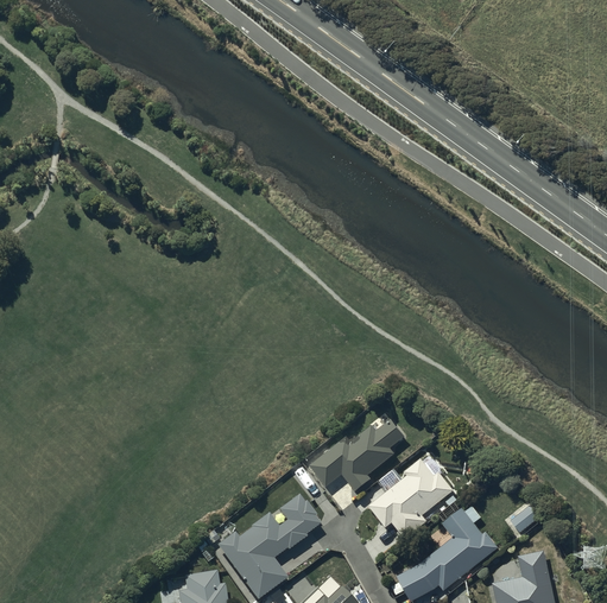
[(347,436),(310,464),(327,484),(342,473),(356,490),(372,477),(368,473),(394,452),(391,448),(405,436),(391,418),(377,429),(373,425),(352,442),(347,436)]
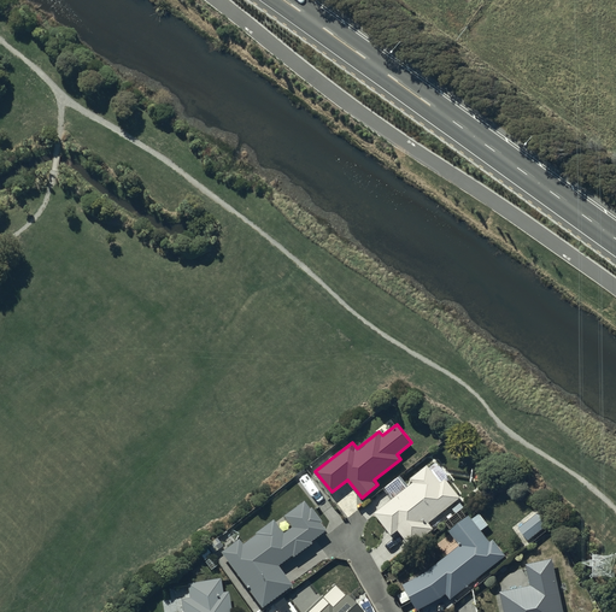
[(414,481),(375,512),(392,535),(399,529),(412,546),(435,527),(430,522),(461,498),(446,478),(449,476),(435,459),(411,477),(414,481)]
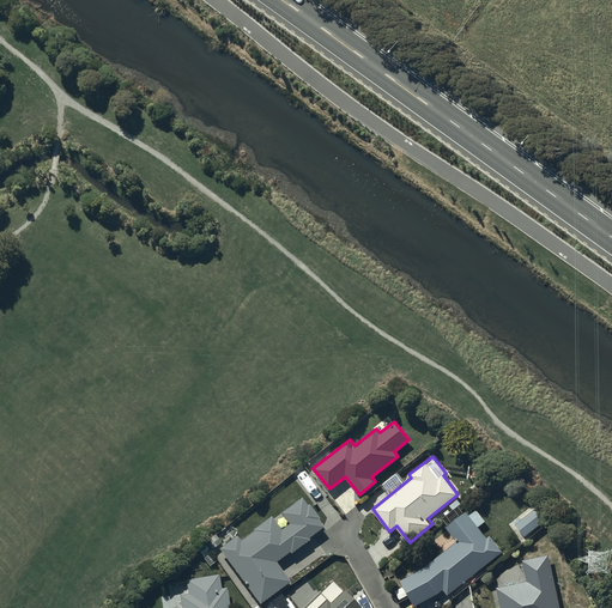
[(236,535),(219,548),(259,602),(289,581),(274,561),(322,527),(301,498),(282,514),(289,524),(280,530),(270,517),(240,540),(236,535)]
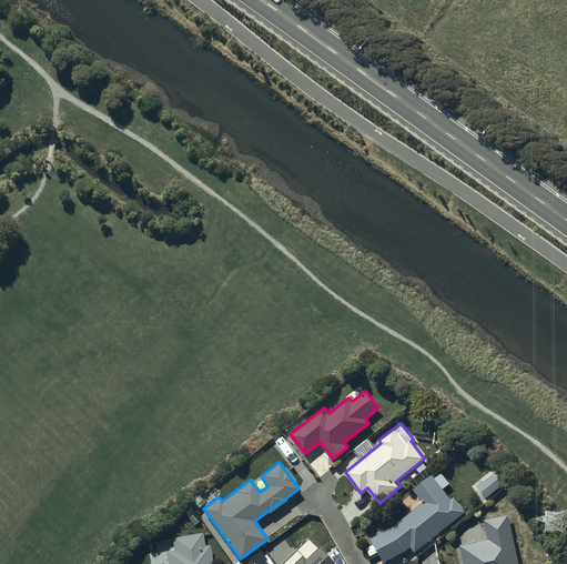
[(494,472),(477,486),(485,497),(503,483),(494,472)]
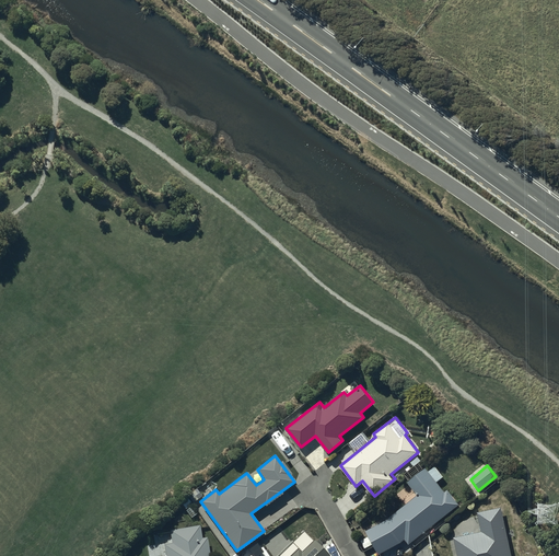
[(435,466),(429,471),(426,467),(409,483),(419,495),(389,517),(367,531),(380,554),(404,539),(408,543),(457,505),(446,489),(444,491),(437,482),(443,476),(435,466)]
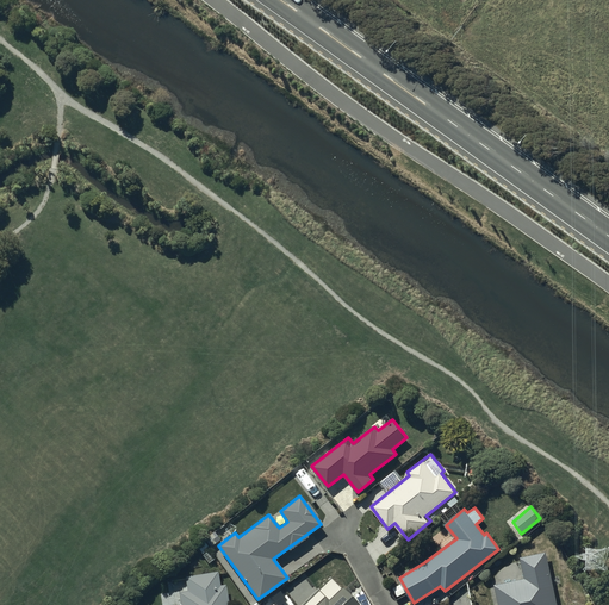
[(555,604),(545,552),(520,557),(524,579),(493,585),(497,604),(555,604)]
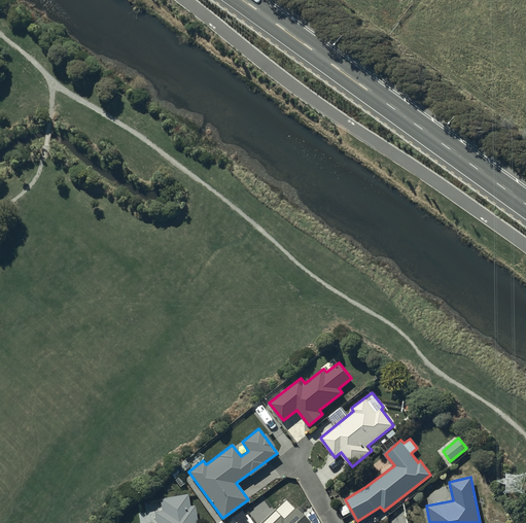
[(196,522),(194,506),(189,507),(187,494),(160,498),(162,511),(154,512),(155,522),(196,522)]
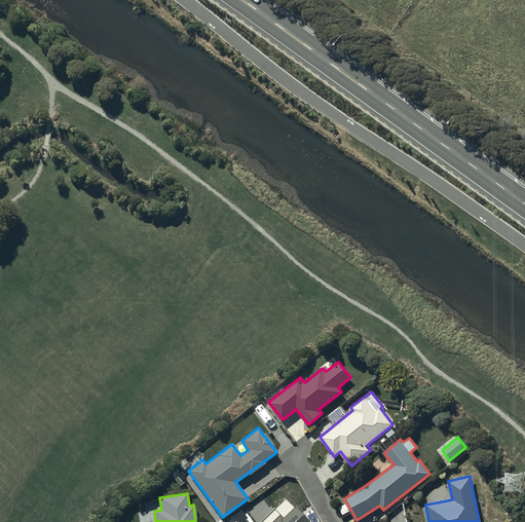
[(308,521),(294,507),(283,518),(279,515),(271,521),(308,521)]
